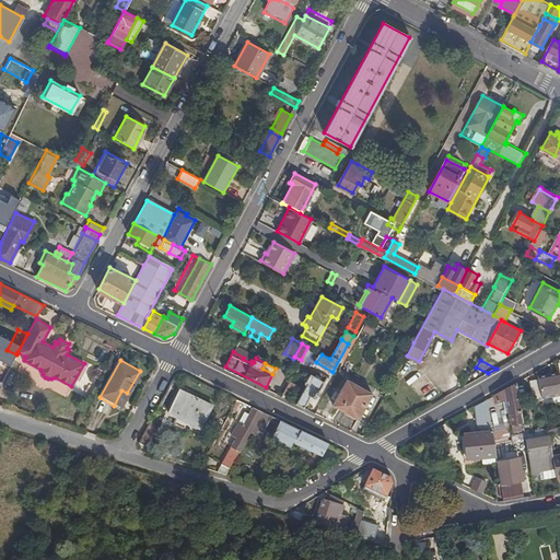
[(100,381),(102,376),(101,371),(95,368),(90,370),(88,374),(89,381),(94,383),(100,381)]
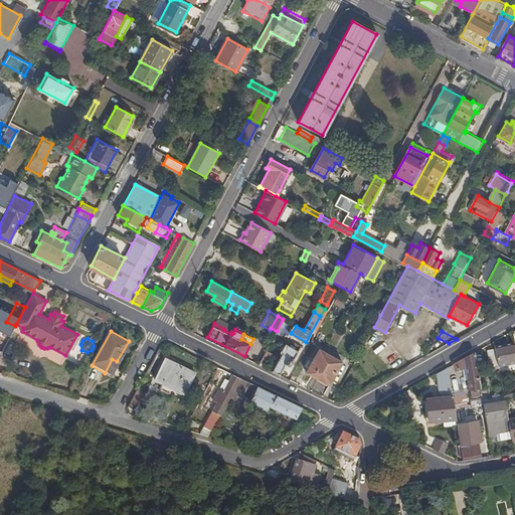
[(283,352),(273,370),(280,373),(286,362),(290,364),(299,349),(285,341),(280,350),(283,352)]
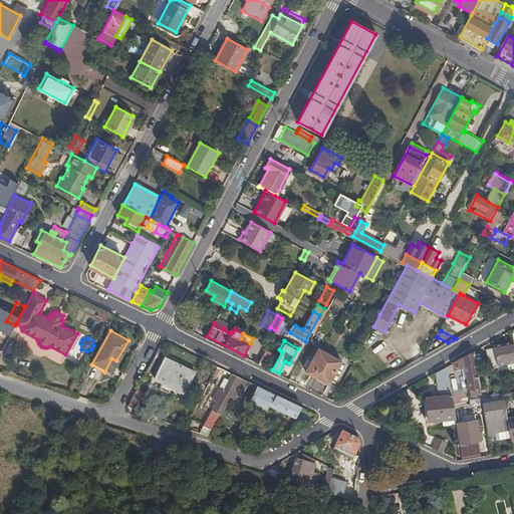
[(513,343),(513,340),(495,343),(496,346),(498,360),(499,363),(513,360),(513,343)]
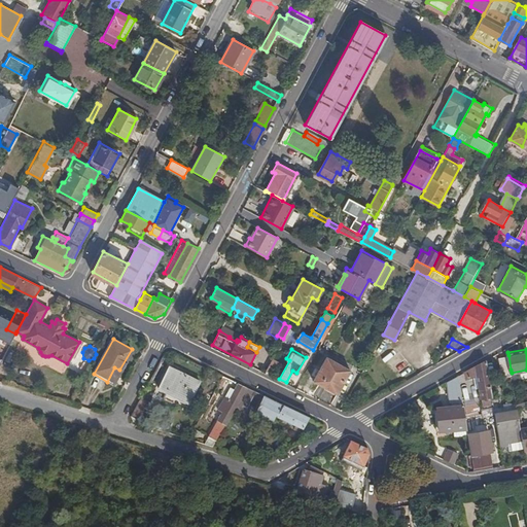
[(502,370),(511,370),(508,355),(500,356),(502,370)]
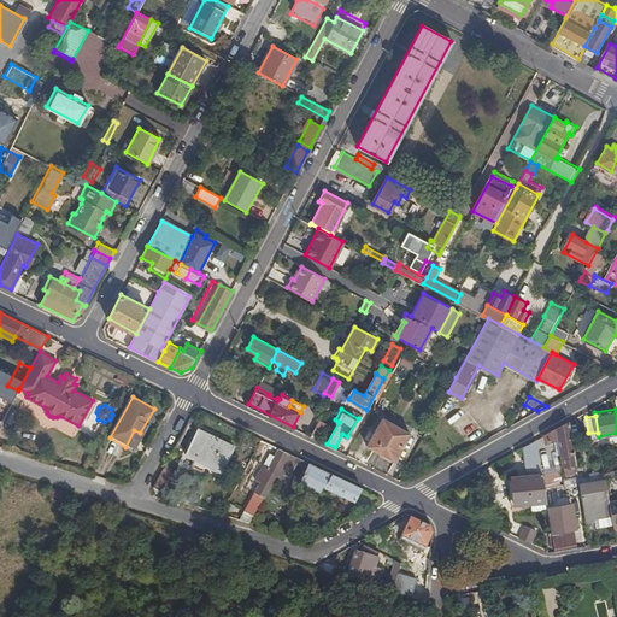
[(321,418),(311,435),(319,440),(328,422),(321,418)]
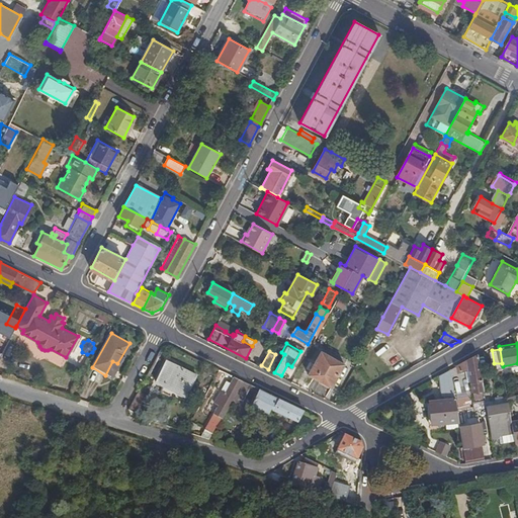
[(332,386),(345,364),(321,351),(309,373),(332,386)]
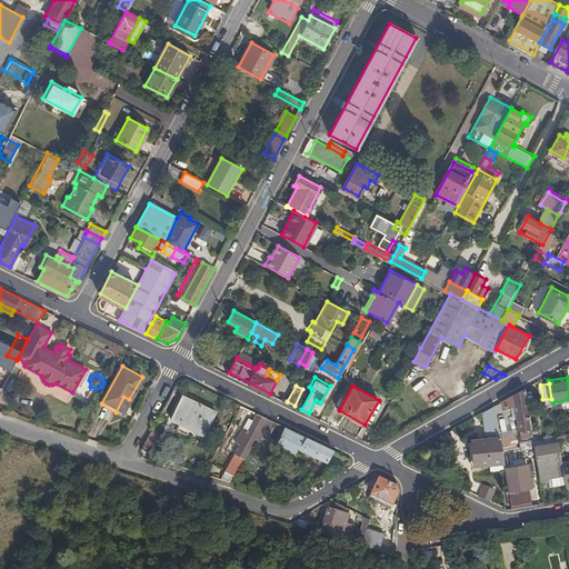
[(533,426),(526,387),(503,399),(505,407),(516,406),(519,428),(522,428),(532,426),(533,426)]
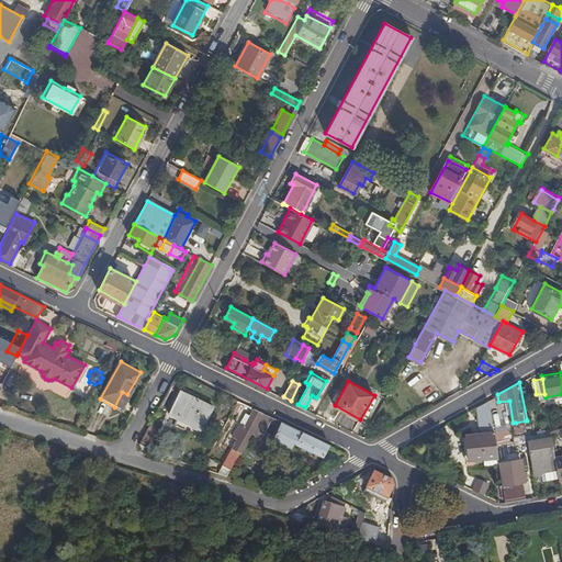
[(213,408),(181,392),(169,414),(177,418),(176,420),(200,434),(213,408)]
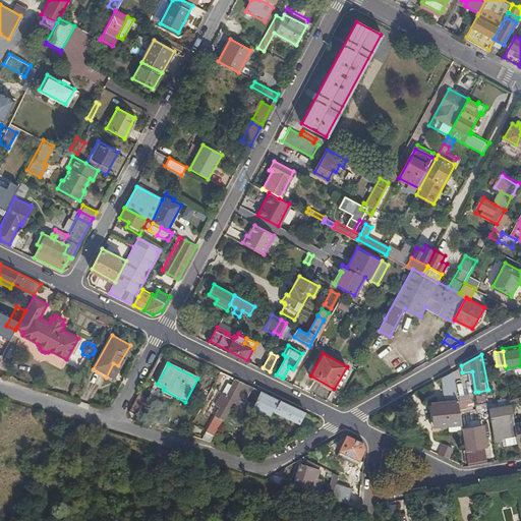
[(454,369),(443,375),(445,394),(452,393),(453,398),(431,401),(433,423),(449,421),(459,420),(457,410),(460,410),(454,369)]
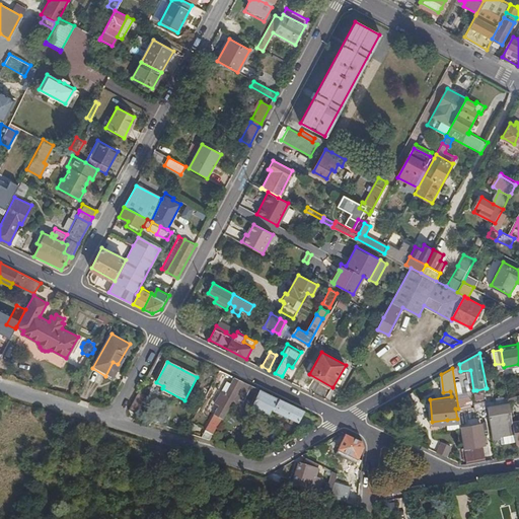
[(243,381),(235,377),(232,384),(228,391),(223,388),(216,401),(221,404),(204,438),(212,440),(215,433),(232,401),(243,381)]
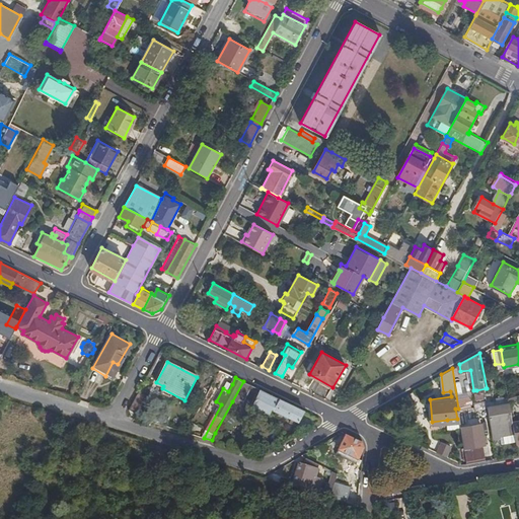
[(228,391),(232,384),(226,381),(223,388),(228,391)]
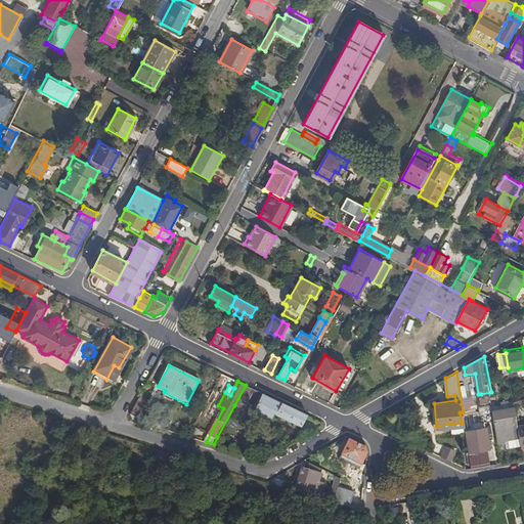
[(255,389),(246,385),(234,405),(243,410),(253,393),(255,389)]
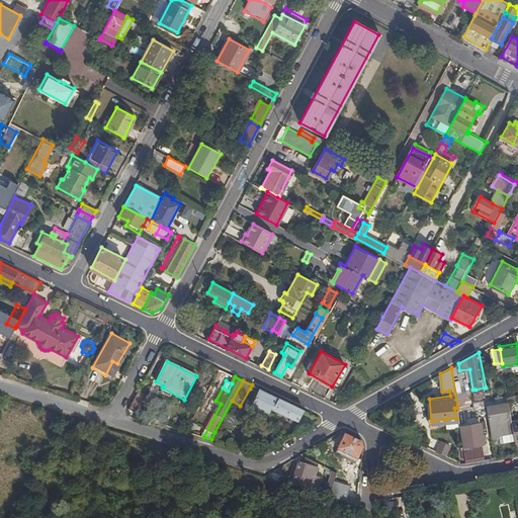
[(259,393),(261,390),(252,384),(250,389),(259,393)]
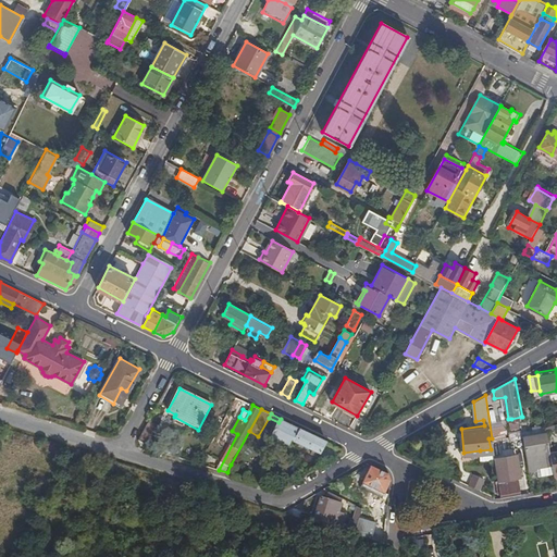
[(521,417),(511,419),(512,426),(522,425),(521,417)]
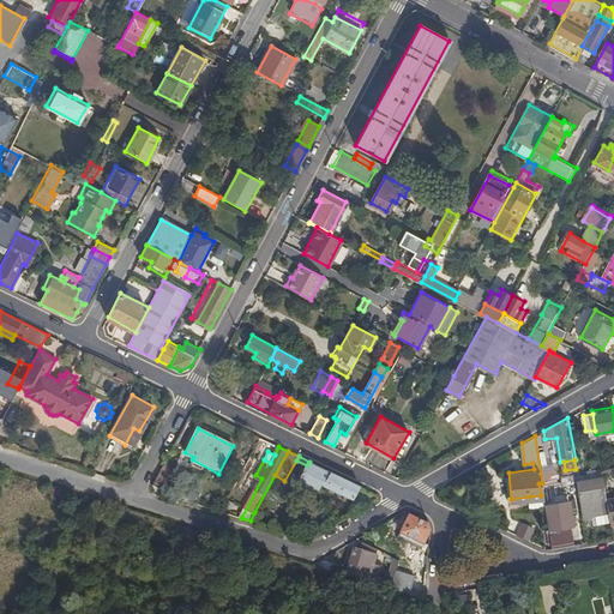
[(356,483),(309,462),(307,465),(304,474),(306,475),(305,479),(314,483),(313,487),(320,491),(323,485),(350,497),(356,483)]
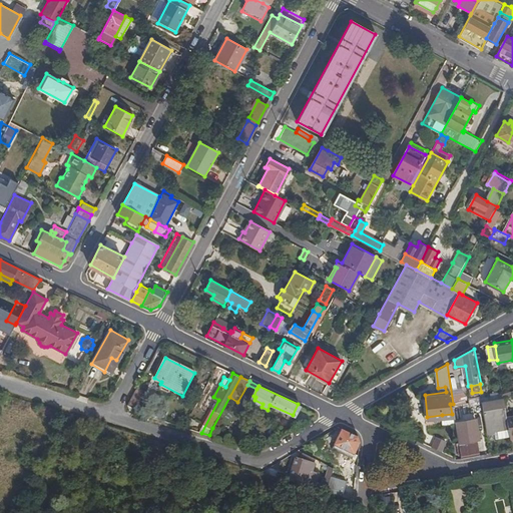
[(133,412),(135,412),(145,392),(137,387),(128,404),(131,411),(133,412)]
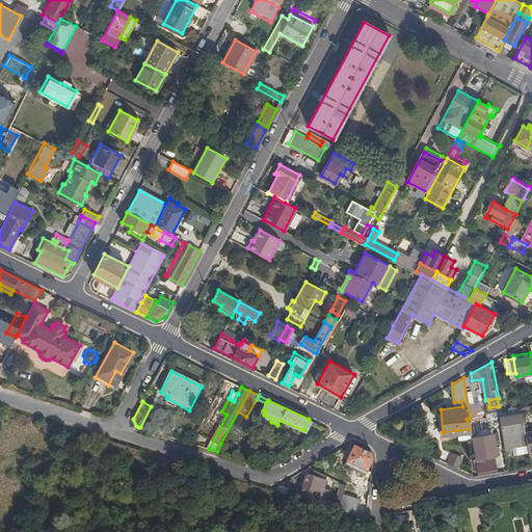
[(502,422),(503,428),(525,425),(524,419),(502,422)]
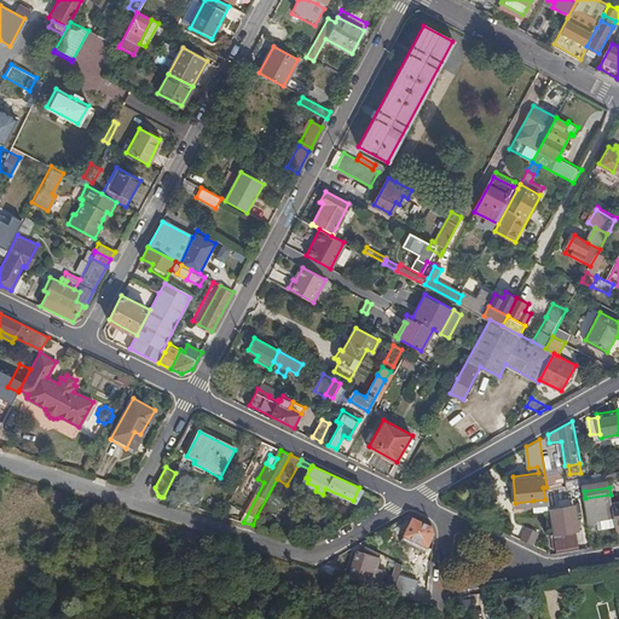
[(585,498),(590,528),(597,527),(596,521),(614,519),(612,504),(611,495),(585,498)]
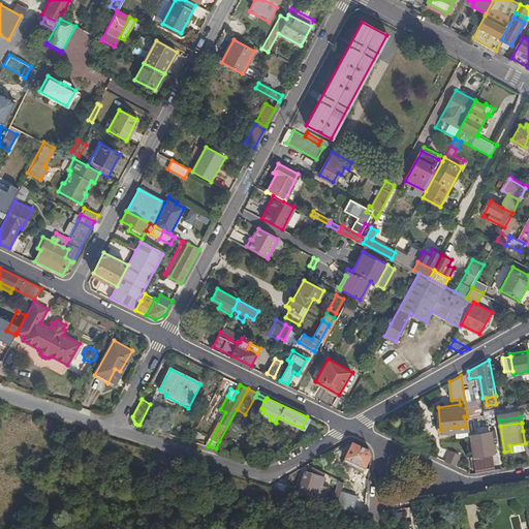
[(466,427),(456,428),(457,435),(470,434),(469,426),(466,427)]
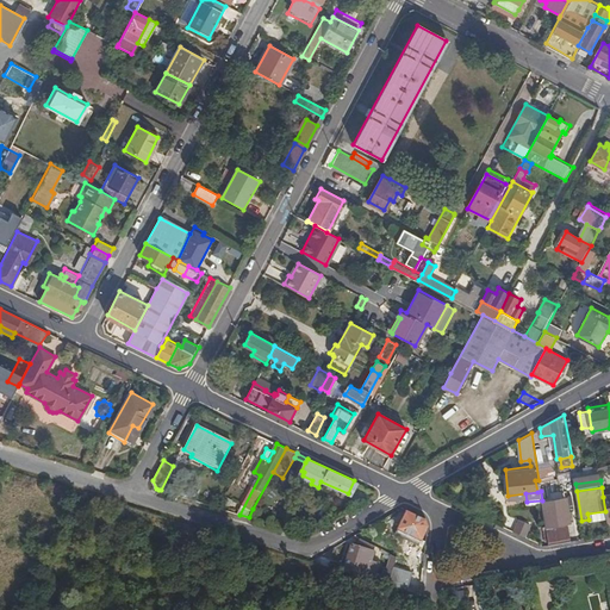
[(223,502),(230,506),(234,500),(226,496),(223,502)]
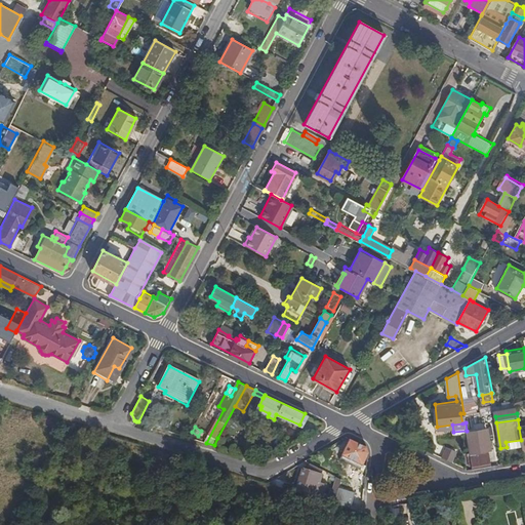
[(363,465),(368,453),(366,447),(350,439),(342,454),(355,460),(353,466),(363,471),(365,466),(363,465)]
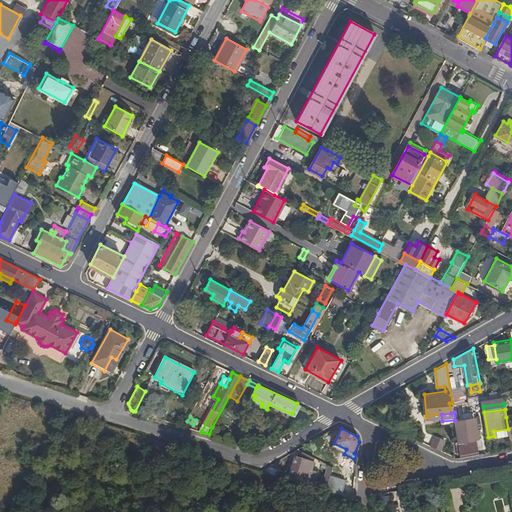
[(434,437),(431,445),(441,449),(444,442),(434,437)]
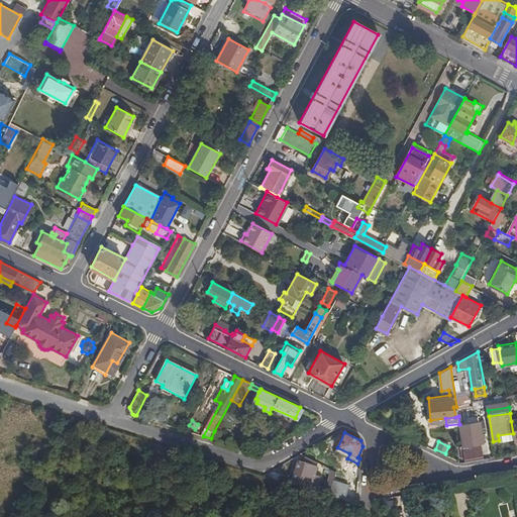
[(462,445),(464,460),(484,457),(484,455),(482,442),(462,445)]
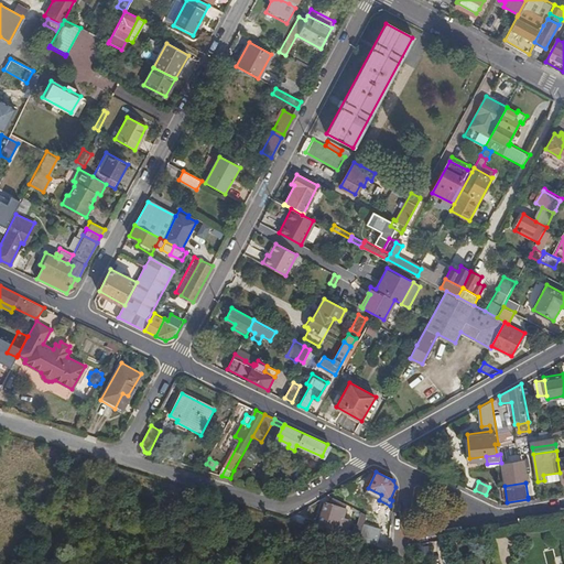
[(366,494),(379,500),(381,495),(368,488),(366,494)]
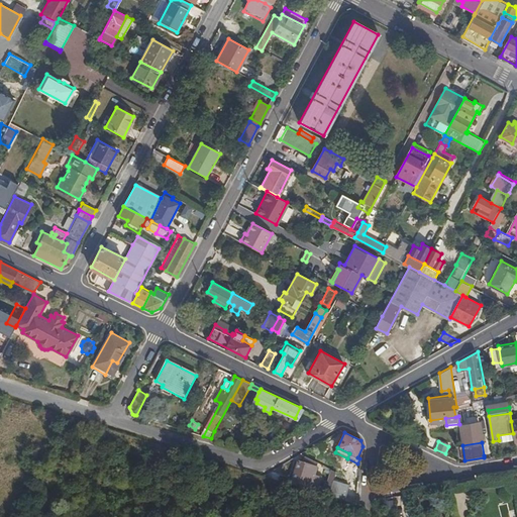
[(318,462),(305,455),(302,461),(298,460),(292,481),(317,488),(320,478),(314,476),(318,462)]
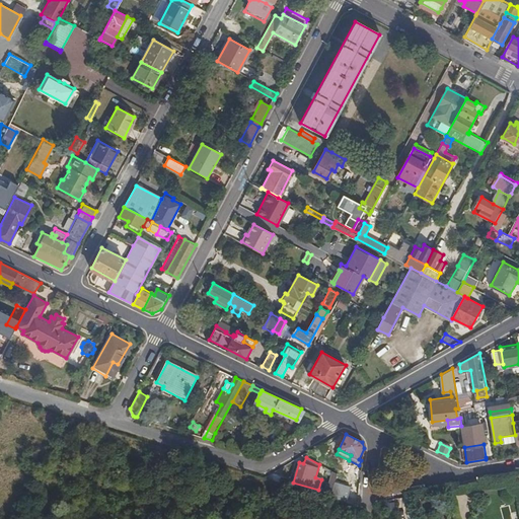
[(326,488),(323,497),(330,499),(336,484),(339,475),(335,473),(329,489),(326,488)]
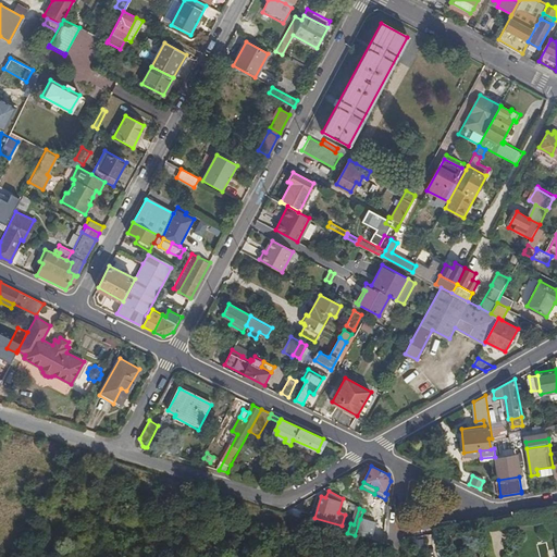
[(360,519),(355,535),(373,541),(376,525),(360,519)]
